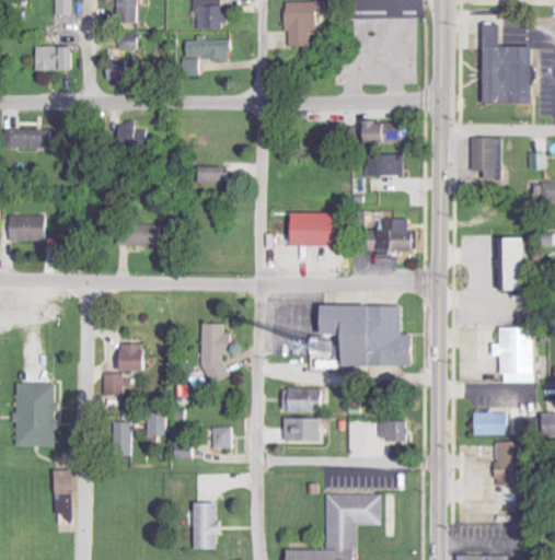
[(72,0),(55,0),(55,15),(72,15),(72,0)]
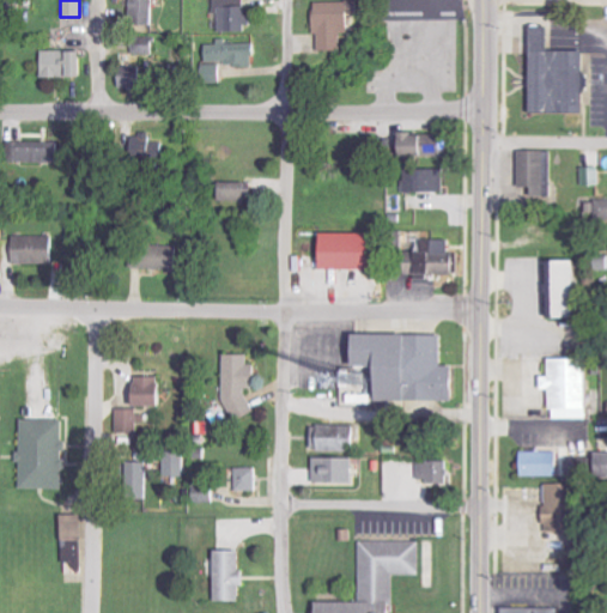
[(151,25),(151,0),(128,0),(128,25),(151,25)]
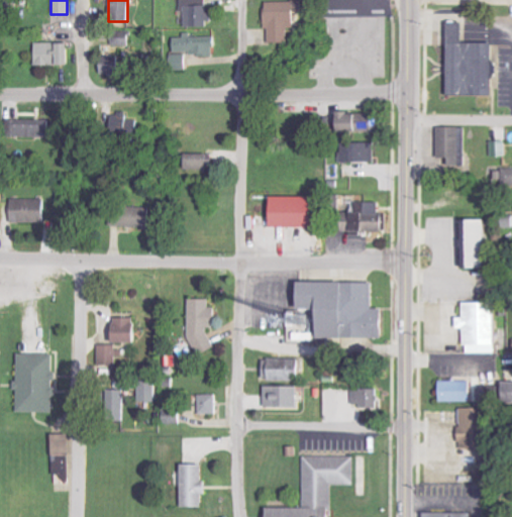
[(211,25),(211,11),(205,11),(204,0),(178,0),(179,12),(183,11),(184,25),(211,25)]
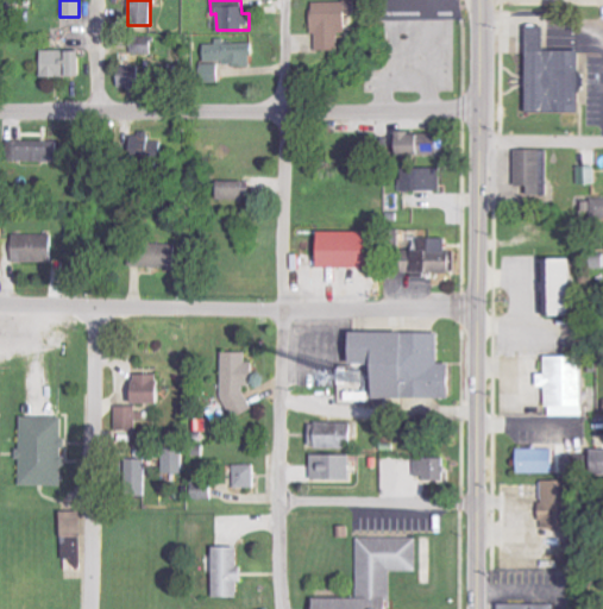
[(337,51),(337,32),(345,32),(345,13),(353,13),(353,1),(311,1),(309,35),(314,36),(314,50),(337,51)]
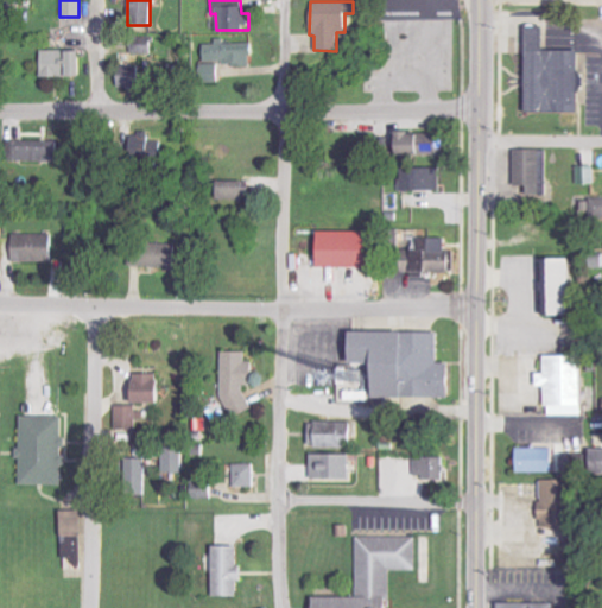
[(515,27),(533,26),(533,49),(565,48),(565,111),(515,111),(515,27)]
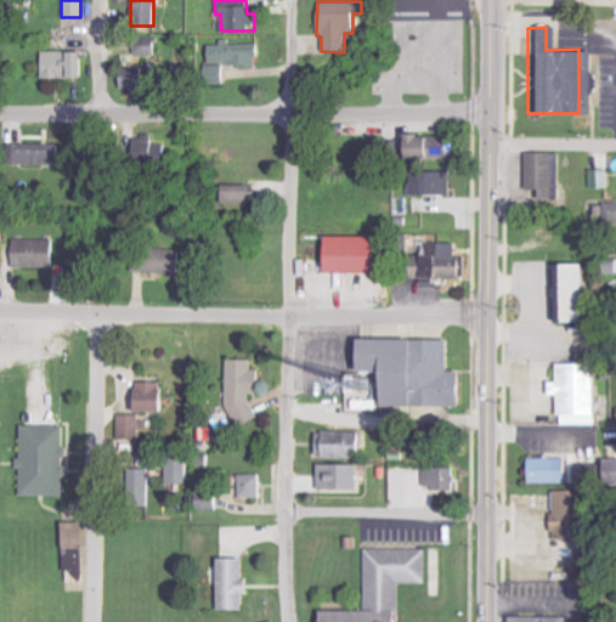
[(227,45),(227,43),(207,43),(207,64),(249,64),(248,58),(259,57),(258,44),(227,45)]
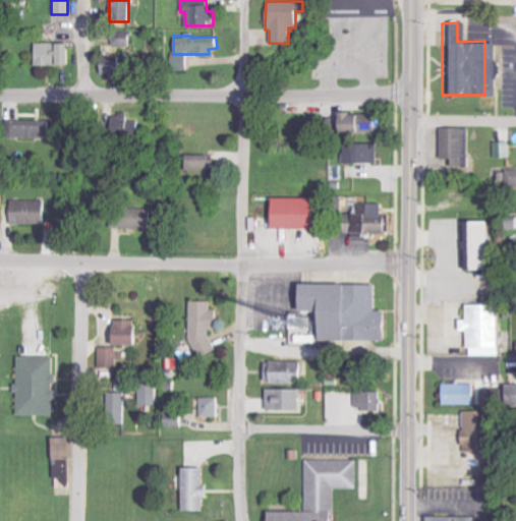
[(100,74),(122,74),(123,66),(127,67),(128,38),(111,37),(110,55),(101,55),(100,74)]
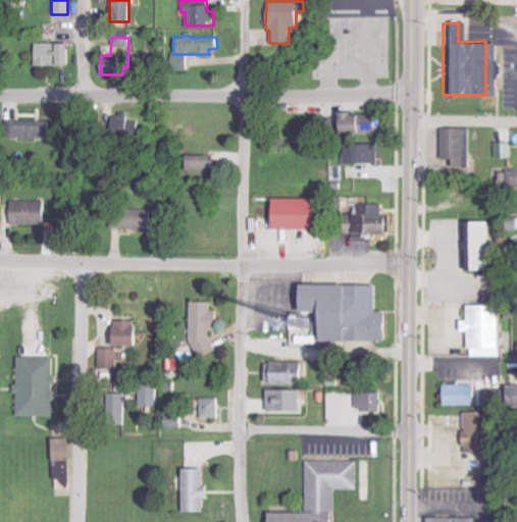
[(35,43),(35,65),(68,66),(69,44),(35,43)]
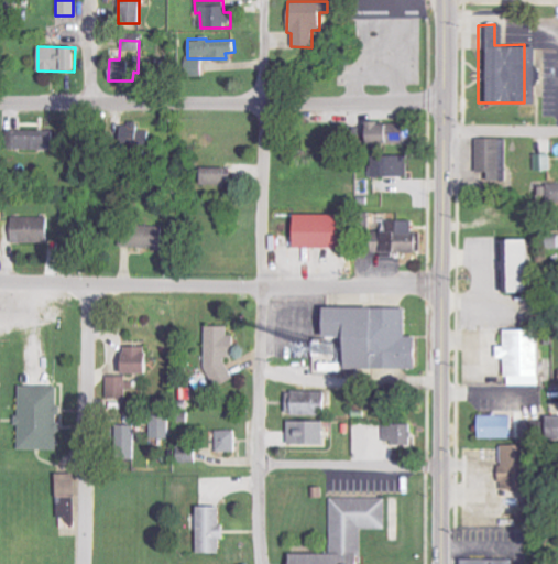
[(357,118),(400,118),(400,142),(358,143),(357,118)]
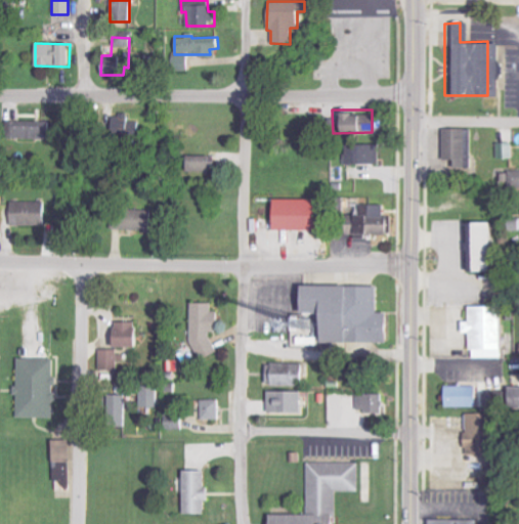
[(48,122),(10,121),(10,139),(48,139),(48,122)]
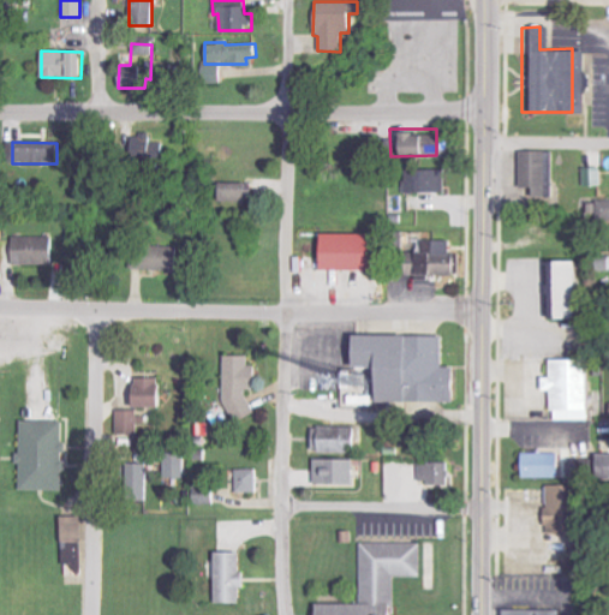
[(508,149),(541,148),(541,195),(509,196),(508,149)]
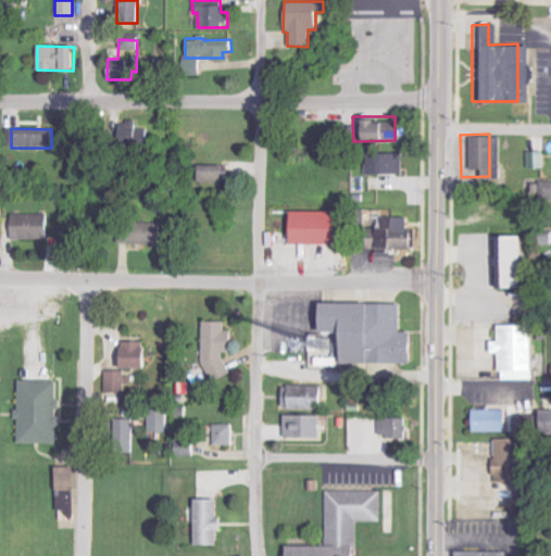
[(542,168),(541,151),(525,152),(525,168),(542,168)]
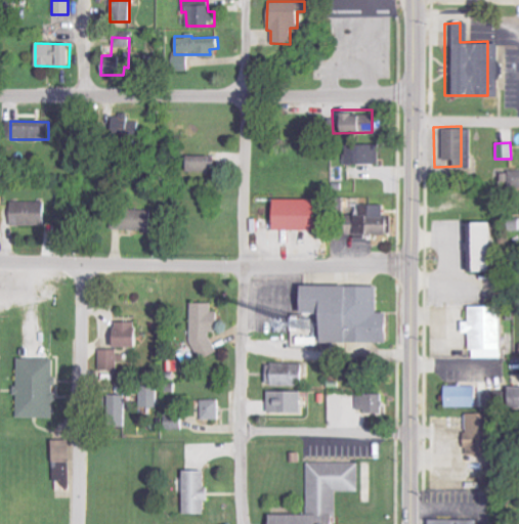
[(369,143),(369,163),(335,164),(335,143),(369,143)]
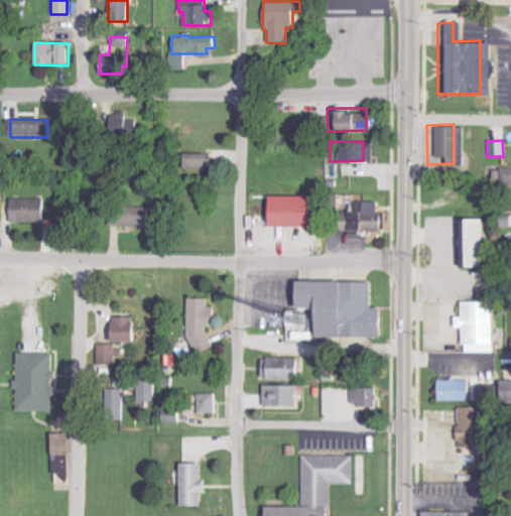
[(183,154),(184,170),(208,169),(208,153),(183,154)]
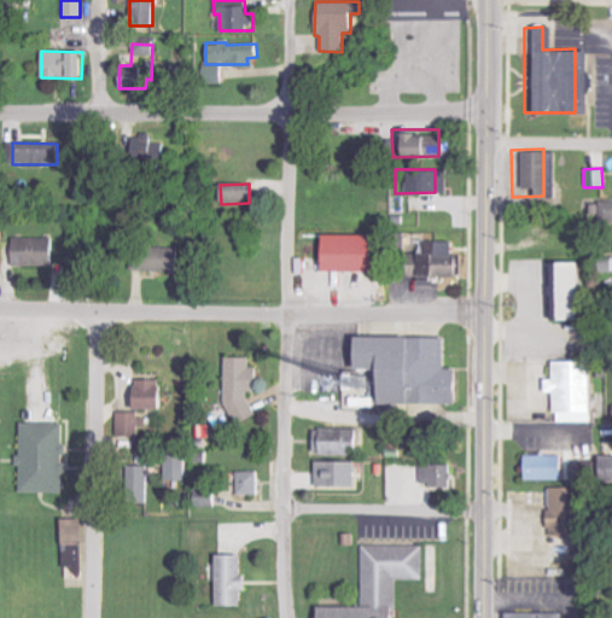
[(611,222),(611,202),(589,202),(589,222),(611,222)]
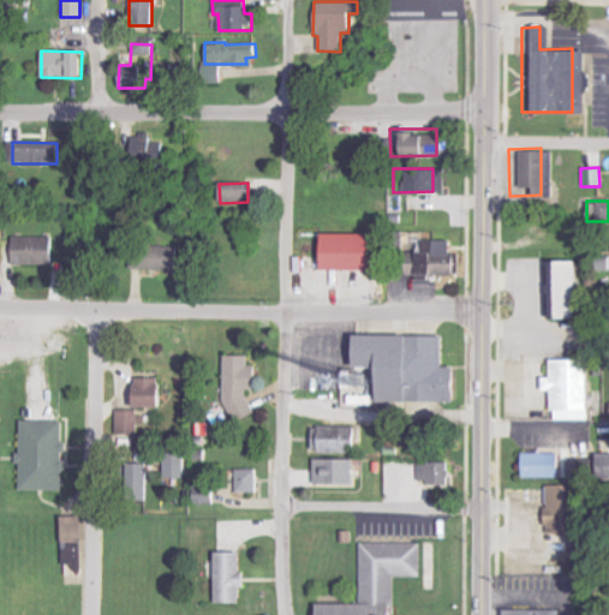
[(310,231),(369,231),(369,270),(311,272),(310,231)]
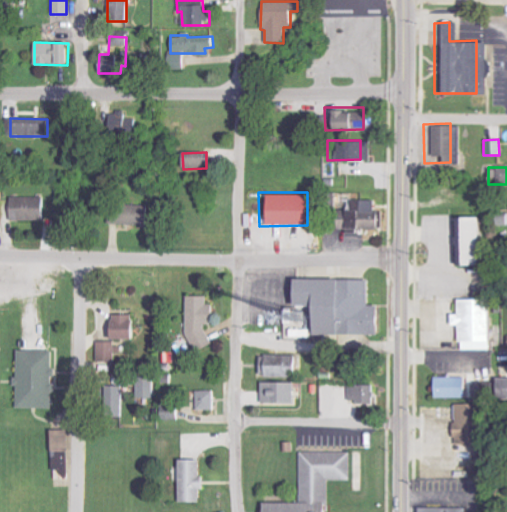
[(10,221),(43,220),(43,197),(9,197),(10,221)]
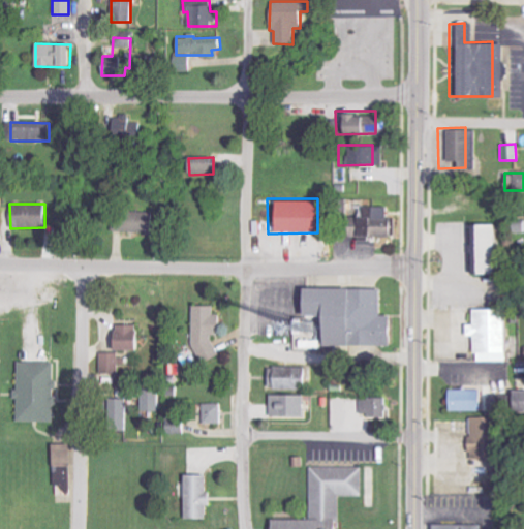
[(112,231),(151,232),(151,212),(112,211),(112,231)]
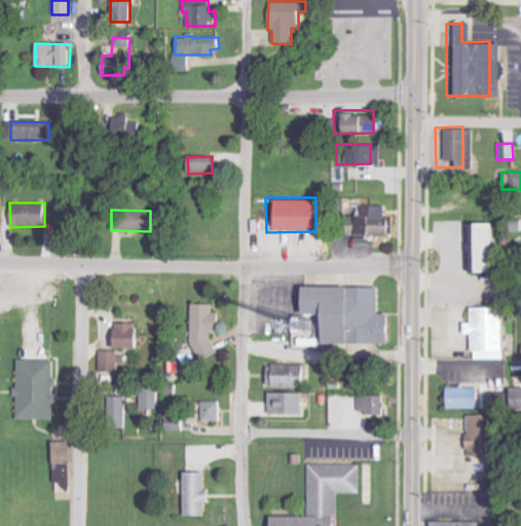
[(384,215),(384,233),(337,234),(337,216),(384,215)]
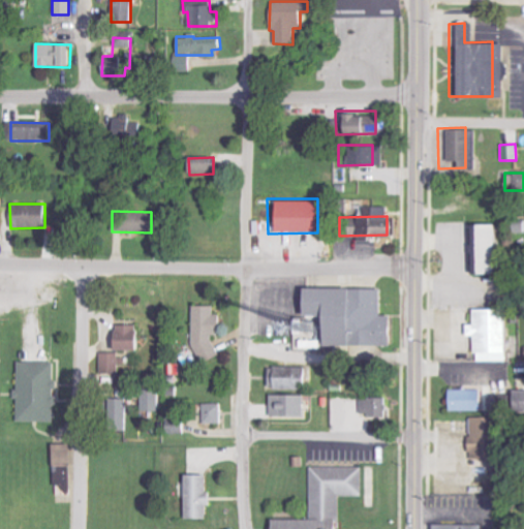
[(485,222),(485,273),(463,273),(462,222),(485,222)]
